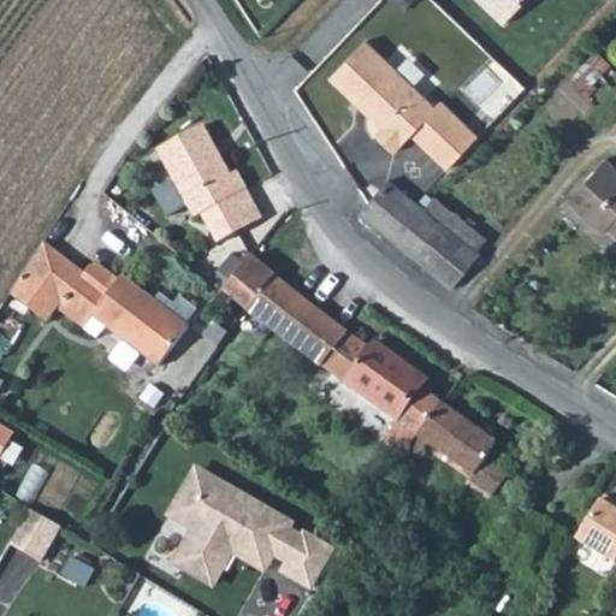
[(487,0),(511,19),(527,0),(487,0)]
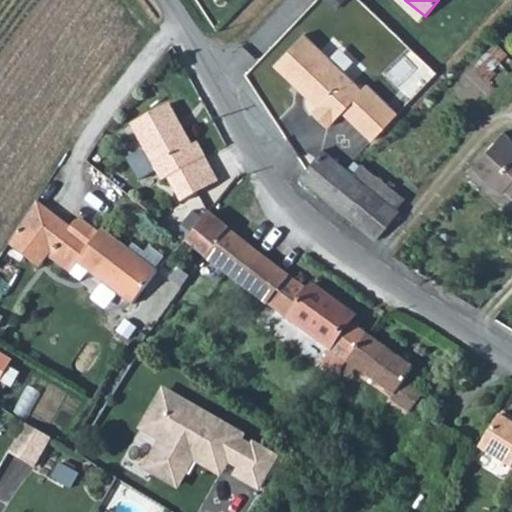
[(395,116),(365,86),(360,92),(302,36),(272,67),(315,108),(309,113),(324,128),(339,113),(370,143),(395,116)]
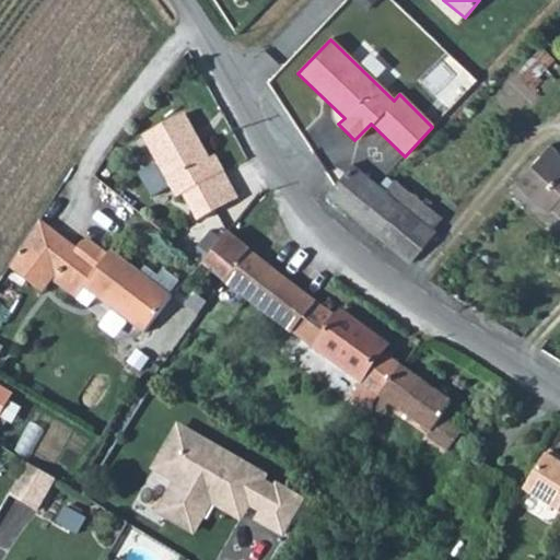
[(559,57),(545,44),(504,86),(526,107),(559,72),(559,57)]
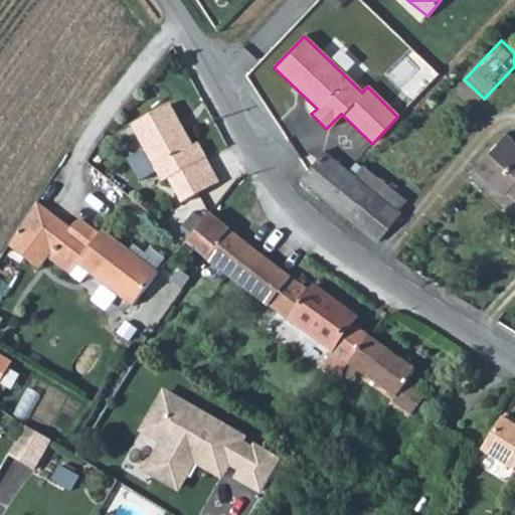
[(204,156),(196,142),(190,145),(184,132),(178,130),(176,126),(180,124),(168,103),(130,123),(160,180),(166,177),(179,201),(196,193),(183,168),(204,156)]
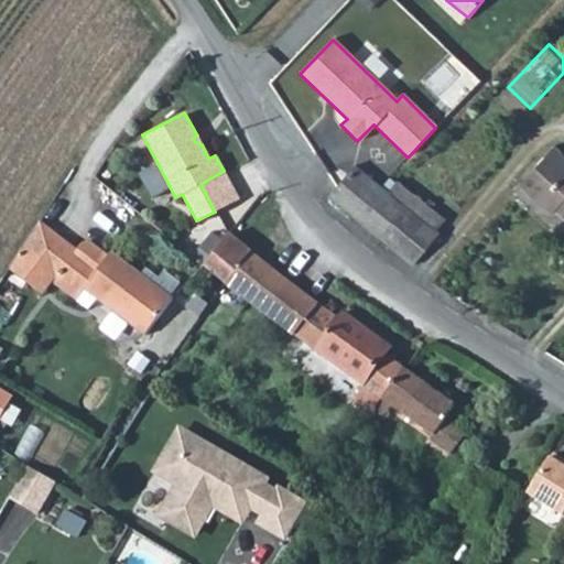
[(519,184),(551,213),(555,207),(563,214),(563,153),(554,144),(519,184)]
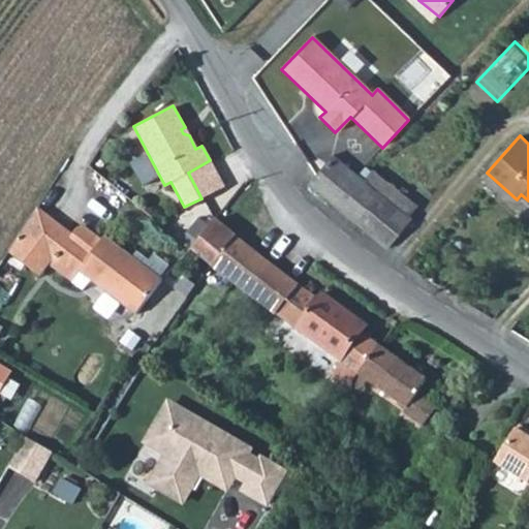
[(337,152),(312,180),(334,200),(359,172),(337,152)]
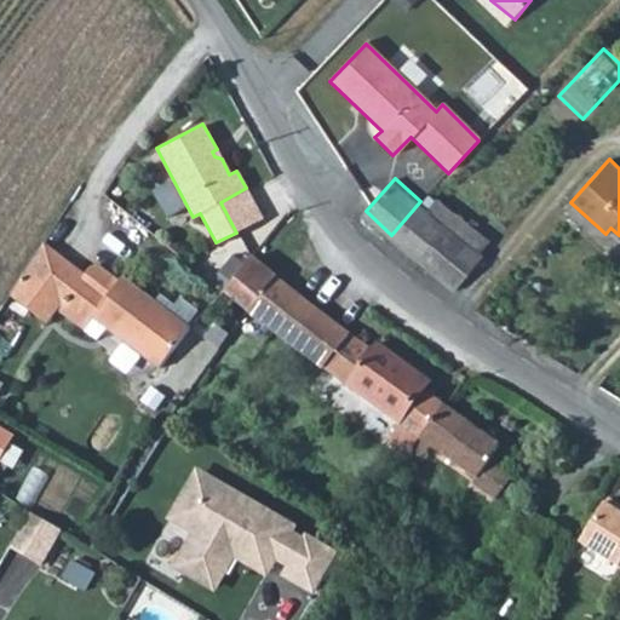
[(246,188),(220,202),(236,233),(262,218),(246,188)]
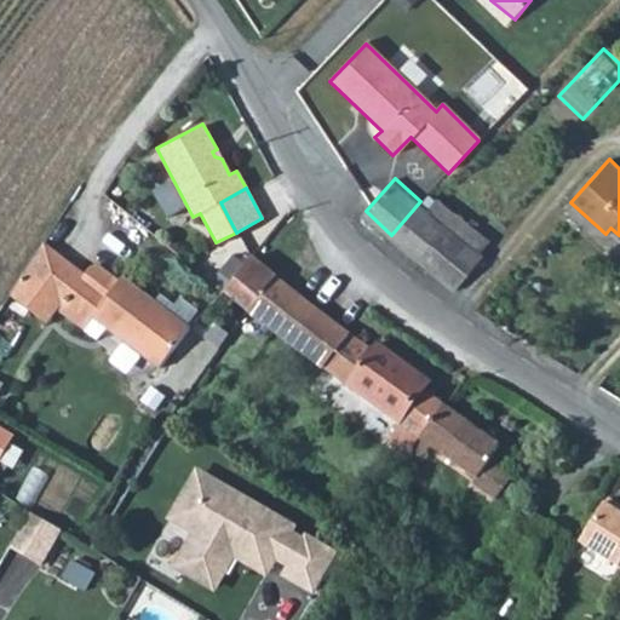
[(430,207),(478,252),(489,239),(437,197),(430,207)]
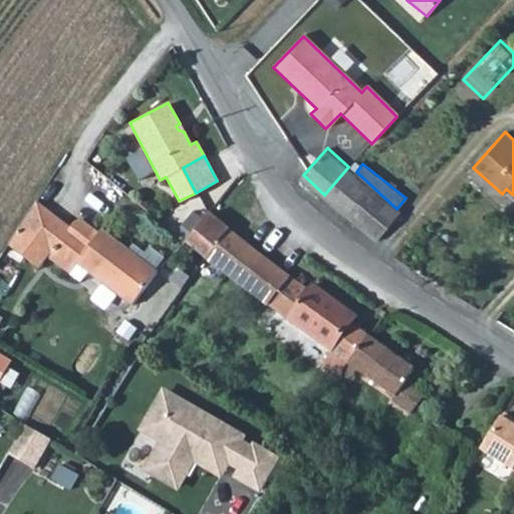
[(324,195),(378,238),(400,211),(397,209),(356,172),(348,167),(324,195)]
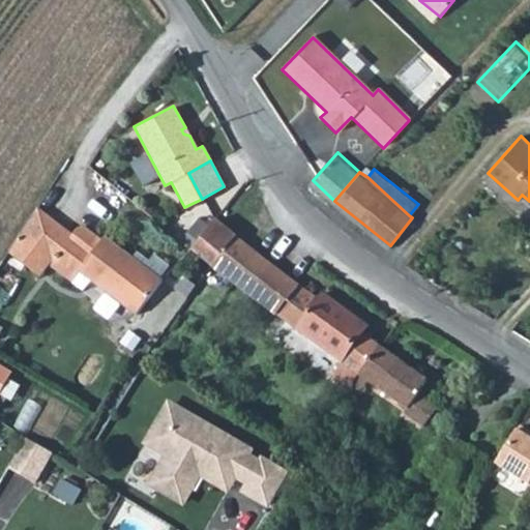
[(33,252),(56,221),(38,207),(8,254),(23,264),(33,252)]
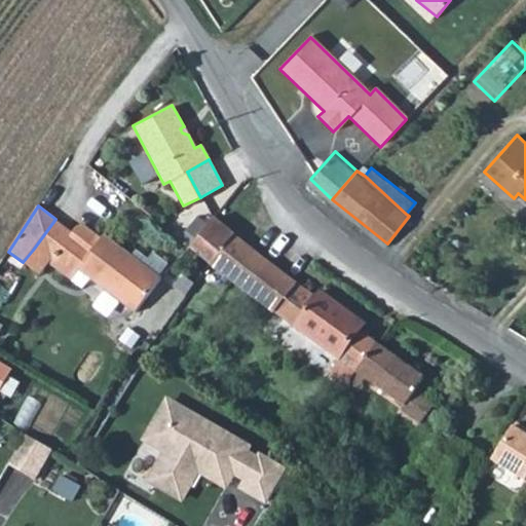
[(189,248),(210,263),(257,299),(338,360),(329,374),(345,386),(349,382),(377,342),(360,329),(365,321),(322,290),(317,297),(213,217),(189,248)]
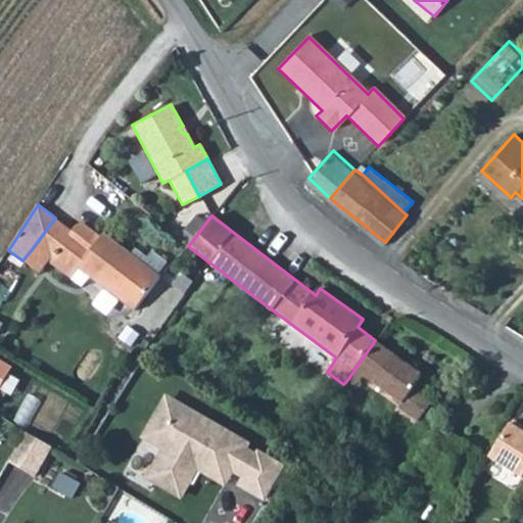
[(48,260),(72,230),(55,218),(33,248),(48,260)]
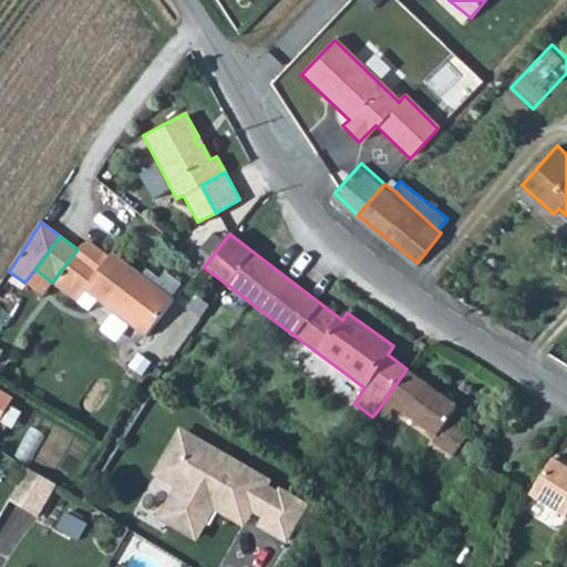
[(52,282),(76,300),(84,290),(145,334),(173,298),(112,251),(109,256),(91,241),(83,244),(78,249),(52,282)]
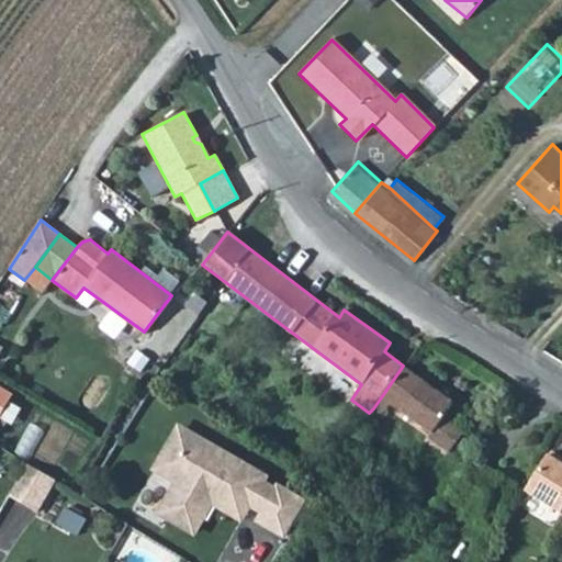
[(373,408),(381,413),(389,403),(429,431),(426,437),(447,451),(462,429),(457,425),(465,413),(403,366),(373,408)]
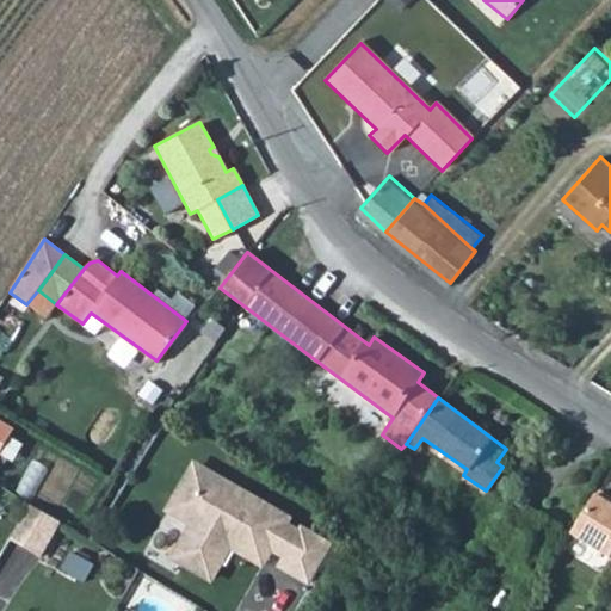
[(0,454),(1,455),(18,424),(0,413),(0,454)]
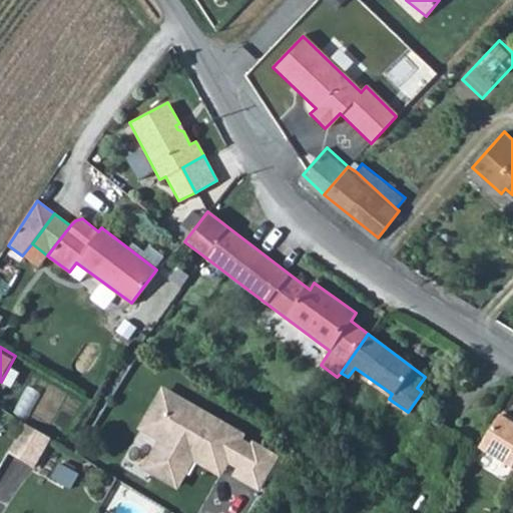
[(158,402),(162,404),(171,390),(167,387),(158,402)]
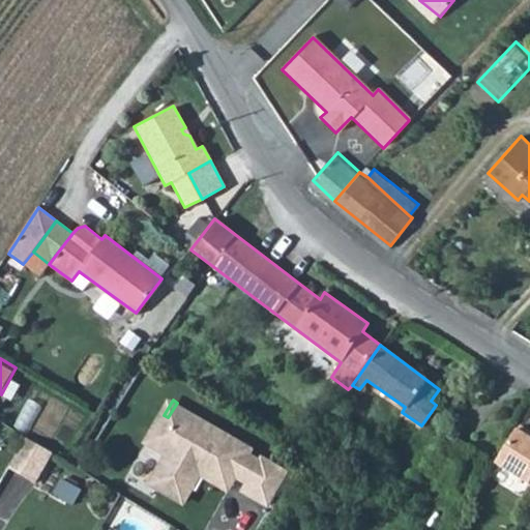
[(253,447),(177,403),(168,417),(164,415),(149,438),(170,450),(173,464),(162,484),(185,498),(194,484),(196,486),(199,488),(207,473),(210,467),(233,480),(235,476),(252,448),(253,447)]
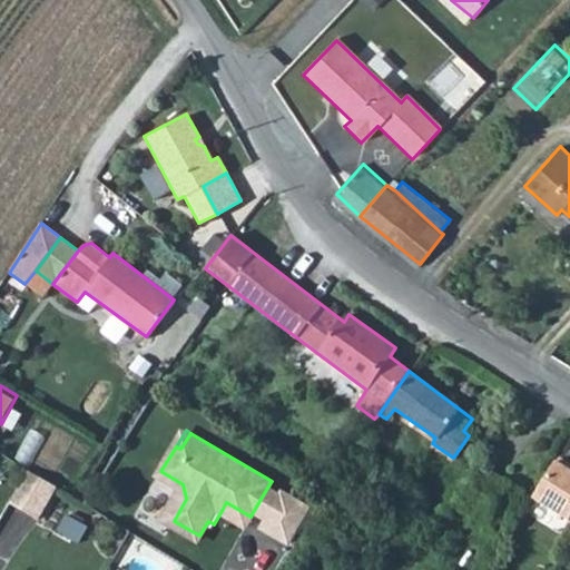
[(569,467),(558,459),(531,500),(569,522),(569,467)]
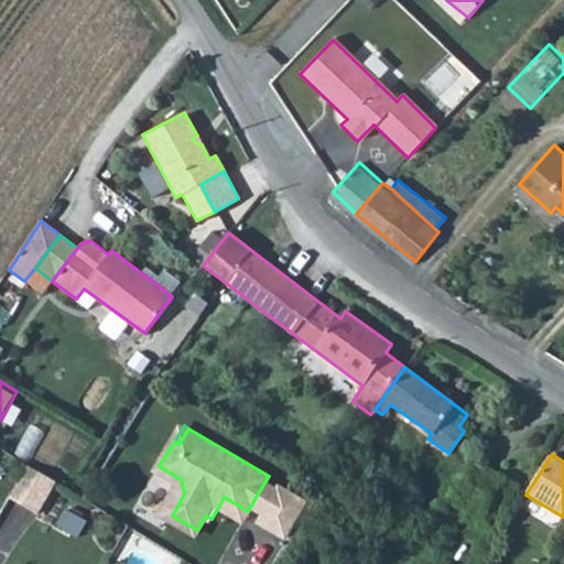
[(60,483),(31,465),(12,496),(41,513),(60,483)]
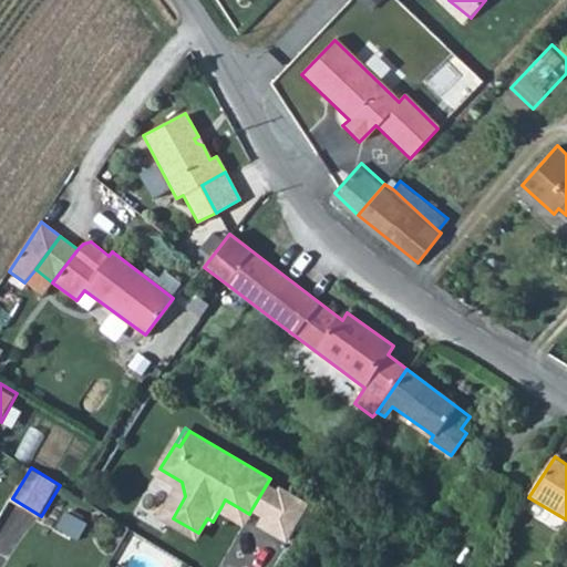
[(266,518),(282,488),(269,480),(251,509),(266,518)]
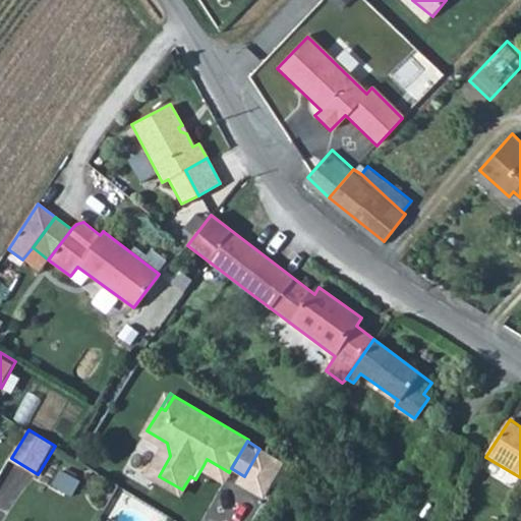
[(170,456),(167,443),(150,473),(183,494),(192,477),(190,476),(182,489),(159,476),(170,456)]
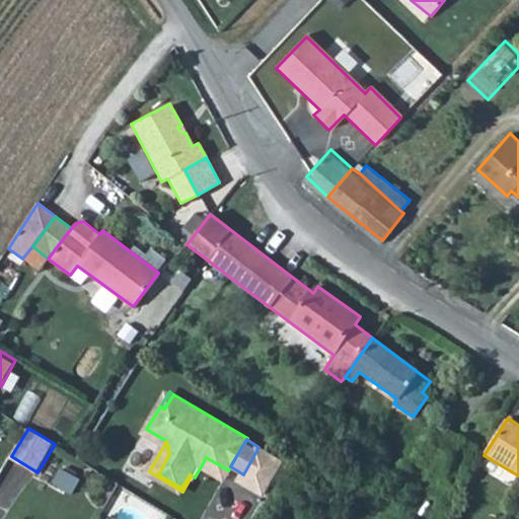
[(285,462),(258,447),(243,474),(269,489),(285,462)]
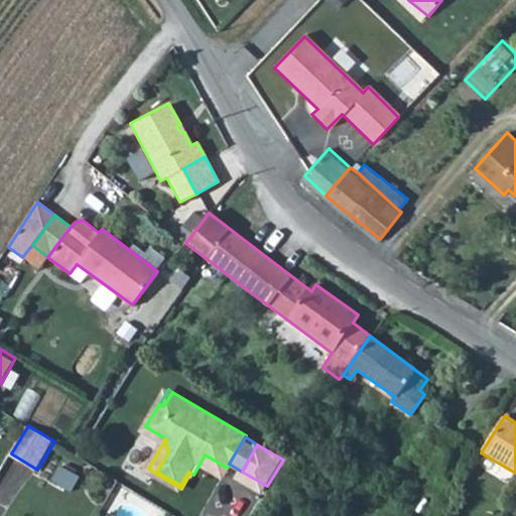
[(223,473),(227,468),(205,455),(202,461),(223,473)]
